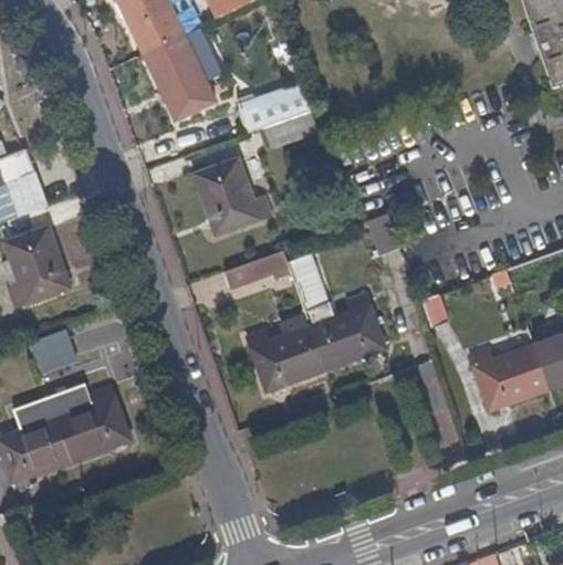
[(123,0),(149,54),(186,35),(168,0),(123,0)]
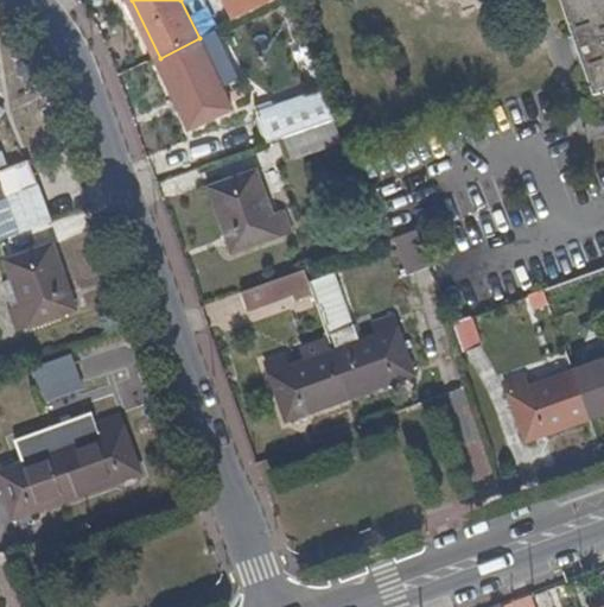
[(221,0),(231,24),(285,0),(221,0)]
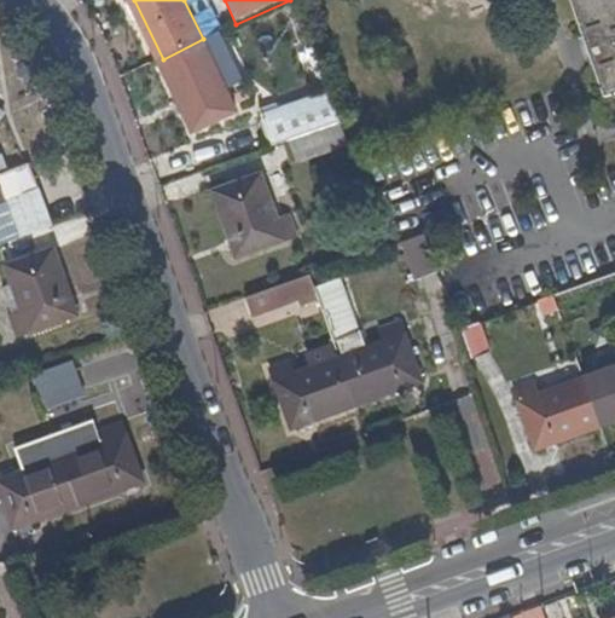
[(614,0),(590,0),(605,44),(614,70),(614,0)]
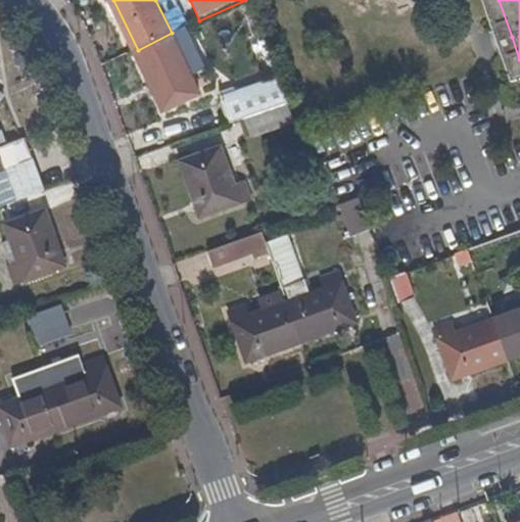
[(172,33),(138,50),(163,106),(198,91),(172,33)]
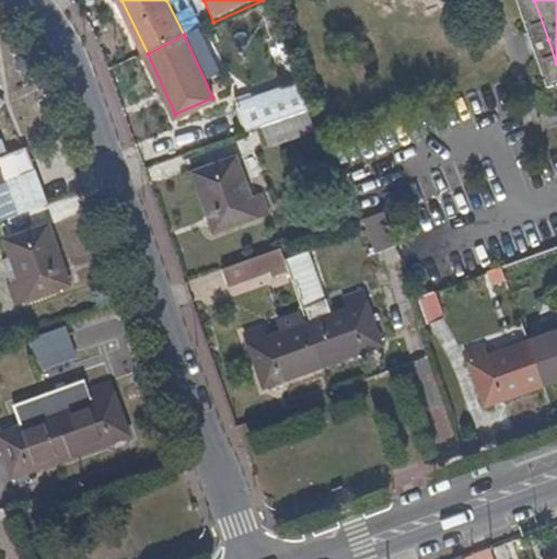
[(305,109),(294,81),(233,104),(245,132),(254,128),(305,109)]
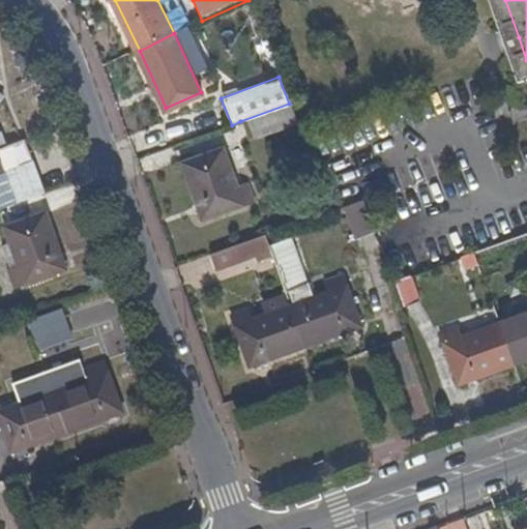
[(296,124),(289,104),(240,121),(247,142),(296,124)]
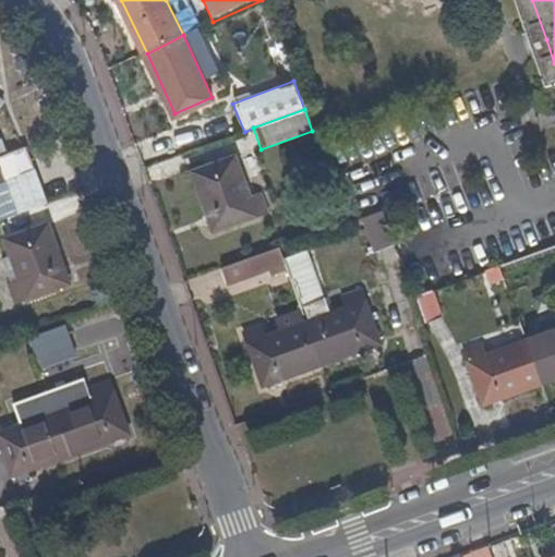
[(237,156),(193,171),(215,231),(269,212),(267,206),(264,207),(261,198),(264,197),(262,190),(250,193),(237,156)]
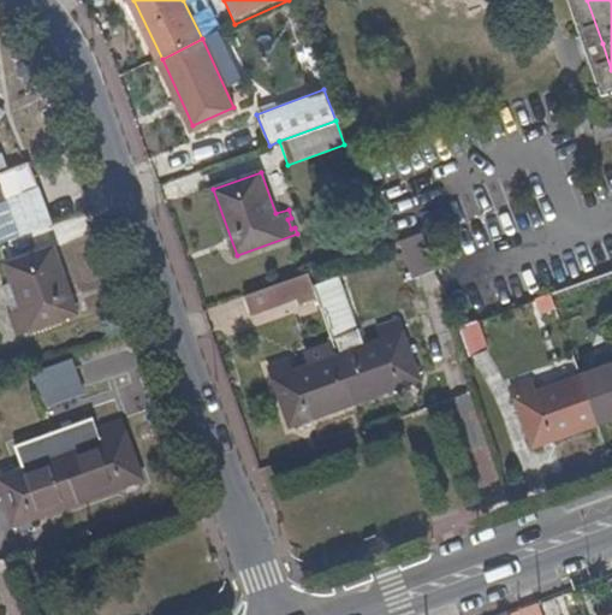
[(34,184),(4,195),(13,223),(18,237),(48,225),(34,184)]
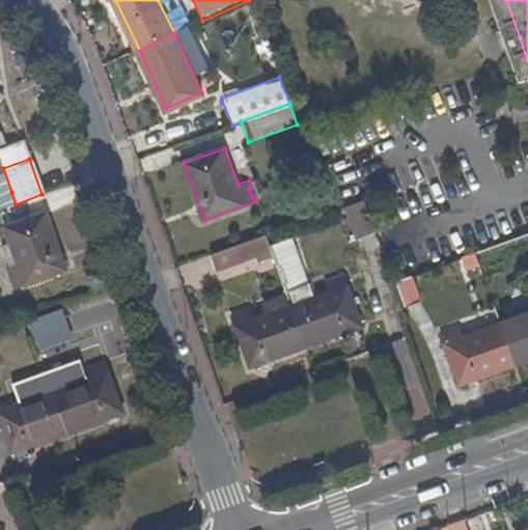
[(0,210),(11,205),(16,204),(11,192),(0,196),(0,210)]
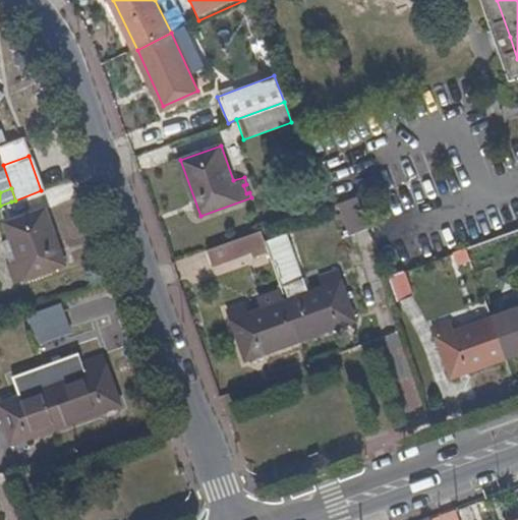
[(15,213),(45,201),(41,190),(15,200),(11,201),(15,213)]
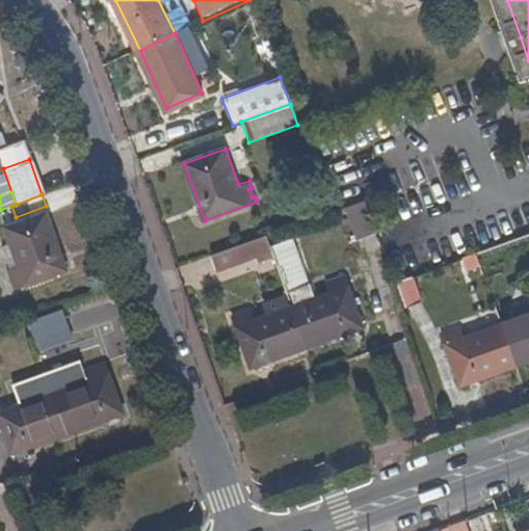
[(365,201),(345,208),(355,240),(377,234),(365,201)]
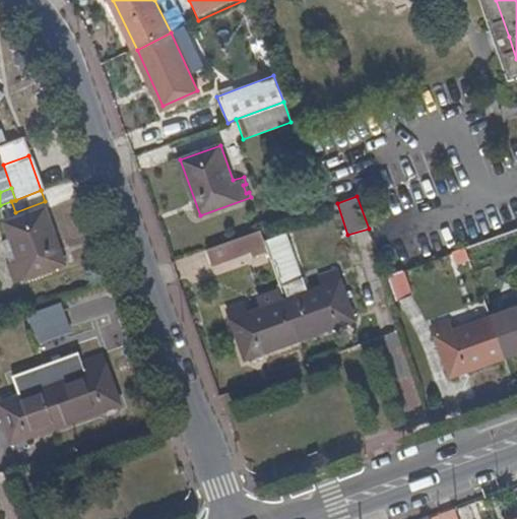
[(48,208),(6,221),(19,258),(7,262),(9,268),(12,267),(14,273),(12,274),(14,283),(67,265),(64,258),(70,256),(66,245),(61,247),(48,208)]
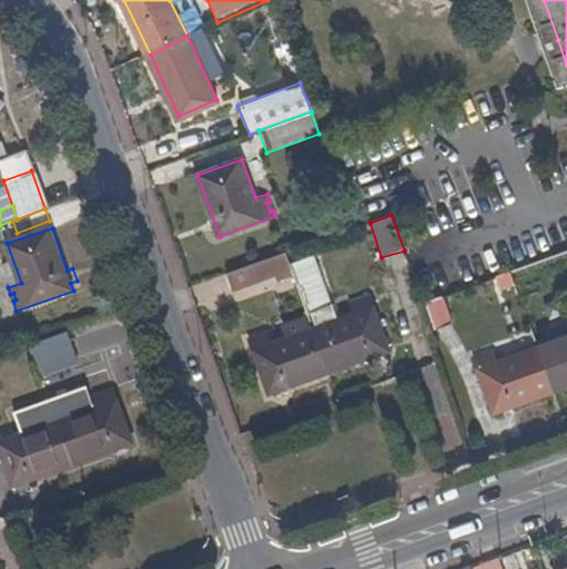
[(292,267),(286,253),(225,274),(231,292),(284,273),(286,278),(295,277),(292,267)]
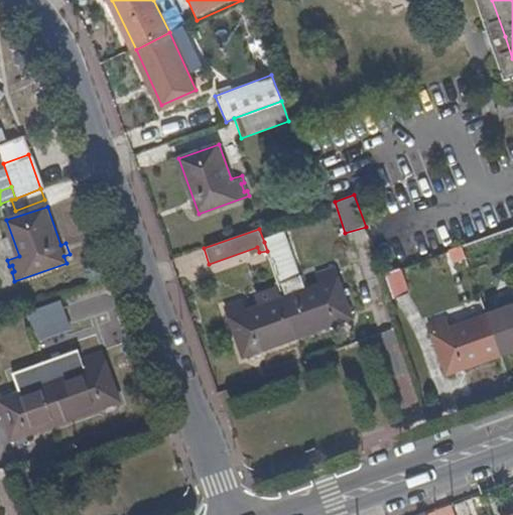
[(285,234),(264,242),(267,251),(283,295),(298,337),(353,317),(335,266),(330,267),(332,270),(323,273),(322,271),(315,273),(319,282),(304,287),(285,234)]
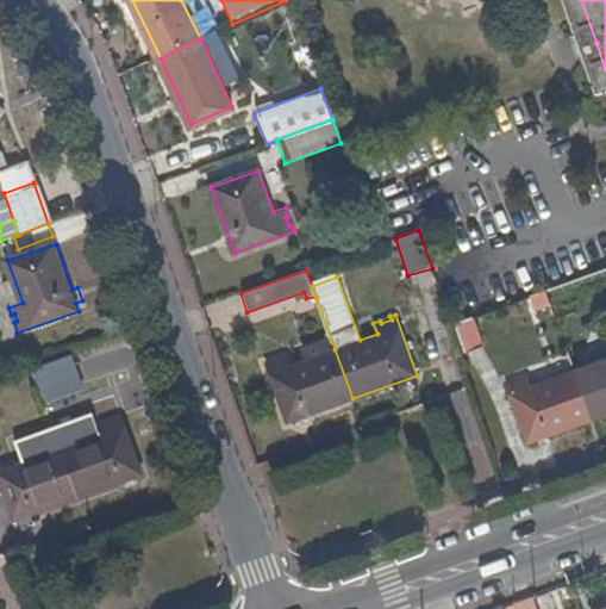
[(545,290),(530,294),(535,311),(551,305),(545,290)]
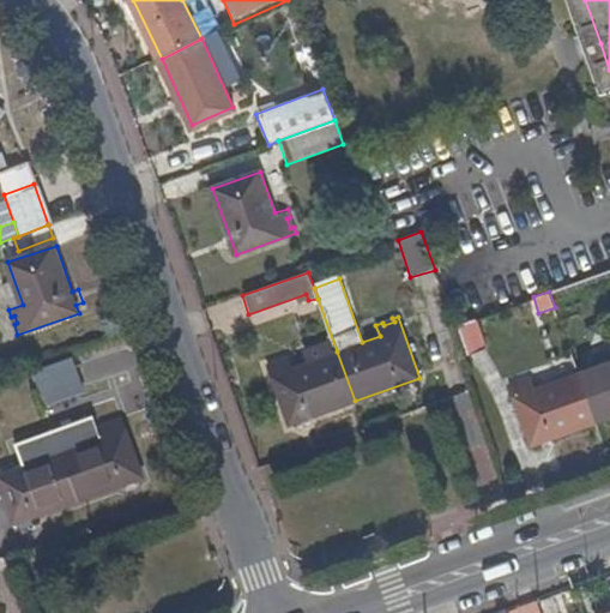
[(472,319),(458,325),(466,355),(484,350),(472,319)]
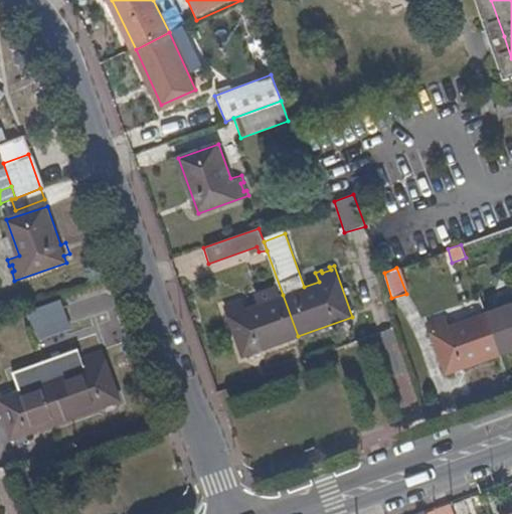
[(224,304),(242,355),(298,336),(283,295),(280,296),(277,286),(256,293),(260,304),(248,307),(244,297),(240,299),(241,302),(232,305),(231,302),(224,304)]
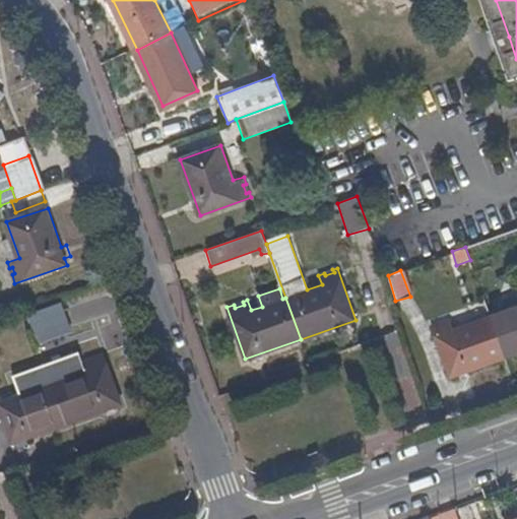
[(516,310),(491,320),(505,359),(516,354),(516,310)]
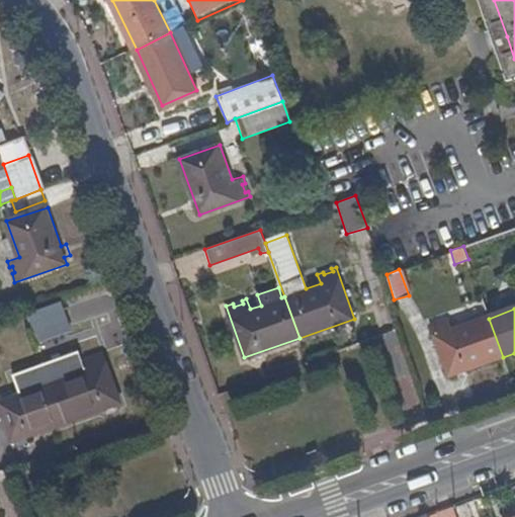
[(46,323),(52,339),(83,328),(78,312),(46,323)]
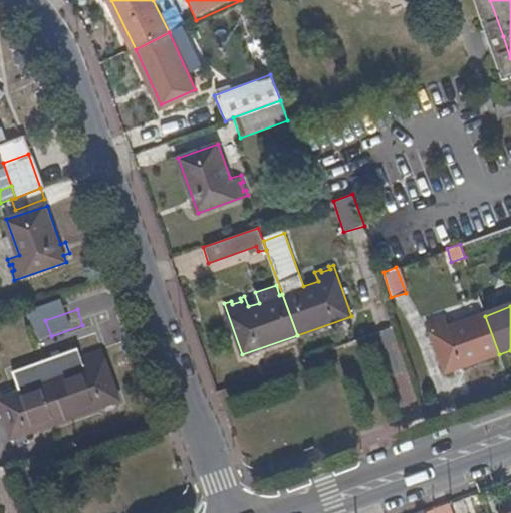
[(427,325),(444,374),(499,354),(485,316),(455,327),(451,316),(427,325)]
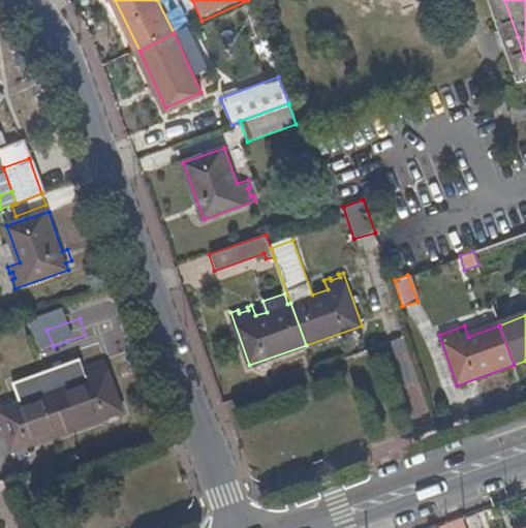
[(52,387),(67,430),(122,410),(103,358),(97,360),(98,363),(92,365),(91,363),(85,365),(88,374),(52,387)]
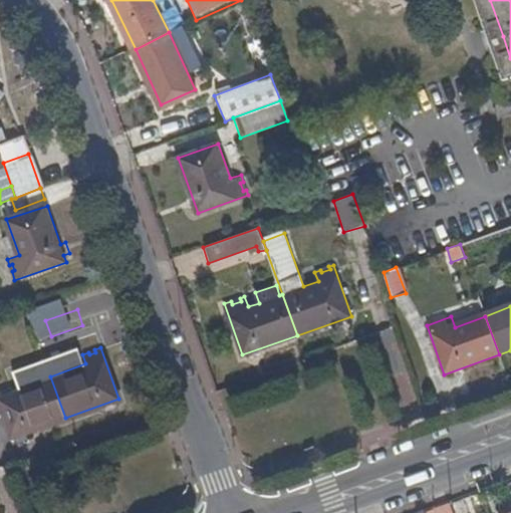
[(0,409),(10,437),(65,418),(50,376),(47,366),(34,370),(38,381),(17,389),(13,378),(6,381),(7,385),(0,387),(0,386),(0,409)]
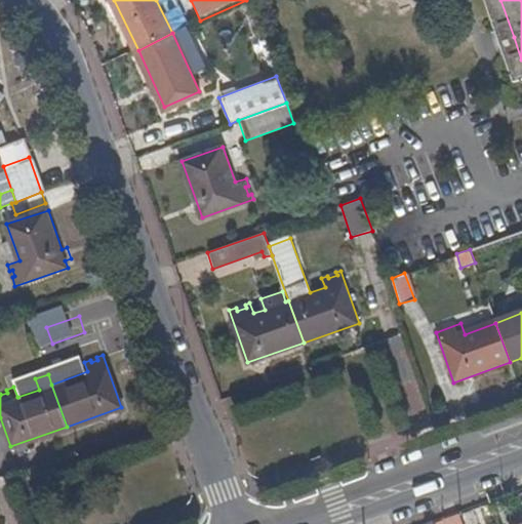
[(463,523),(458,513),(434,522),(434,523),(463,523)]
